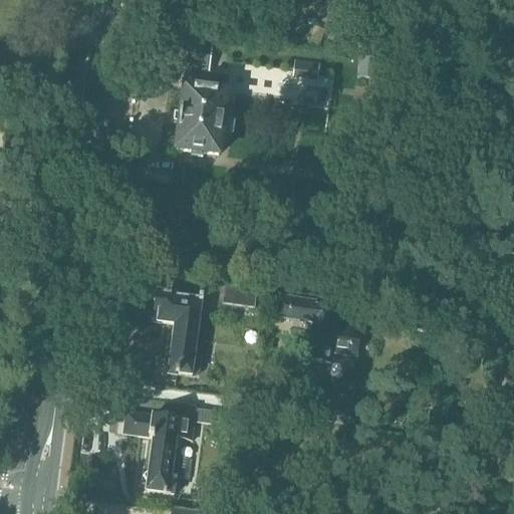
[(324,27),(312,23),(305,40),(318,45),(324,27)]
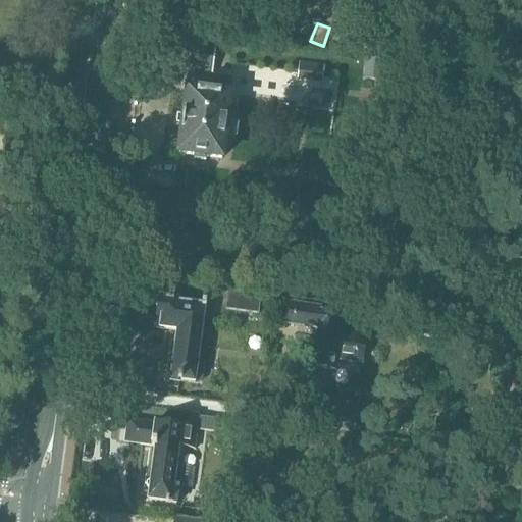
[(211,74),(212,68),(215,45),(191,42),(187,71),(211,74)]
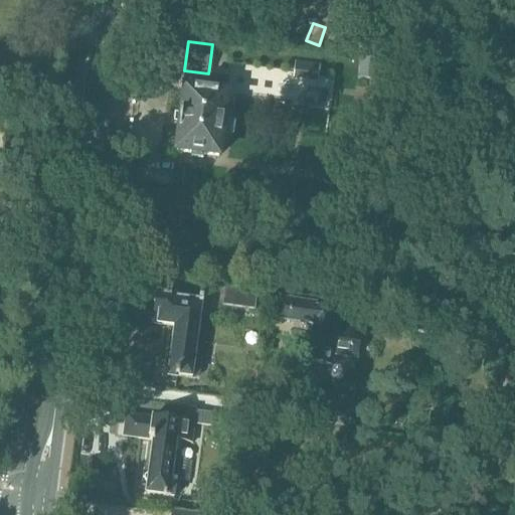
[(361,58),(360,72),(360,76),(374,78),(376,60),(361,58)]
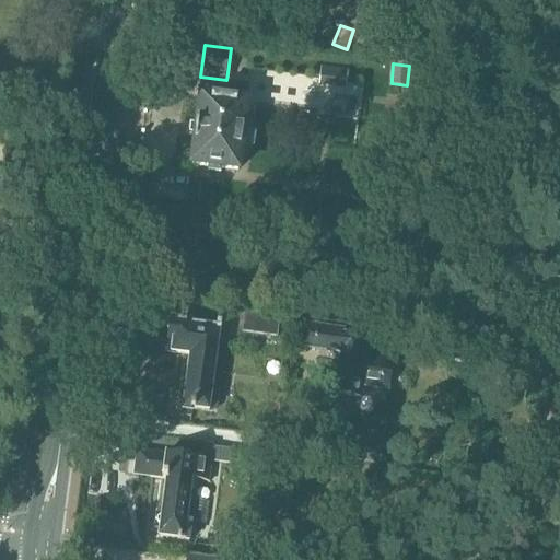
[(300,111),(304,77),(251,70),(249,84),(246,104),(300,111)]
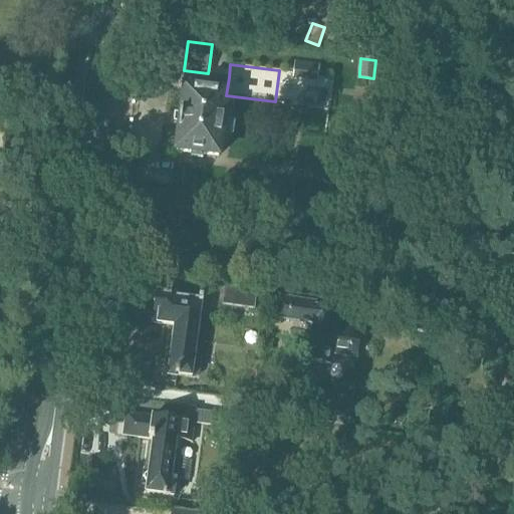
[(299,73),(279,70),(275,101),(327,108),(331,77),(310,75),(310,74),(299,73)]
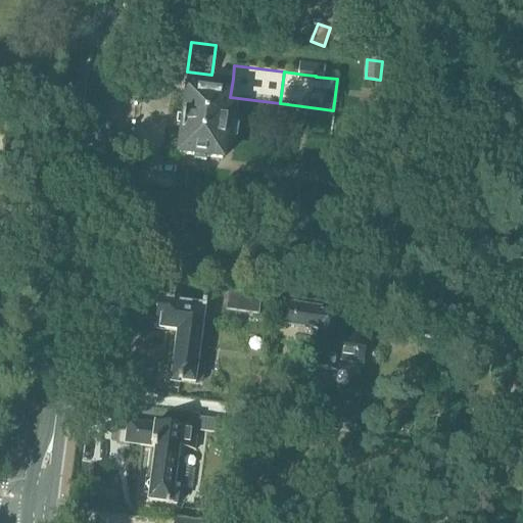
[(230,97),(233,79),(191,74),(189,90),(187,90),(184,117),(177,116),(176,126),(183,127),(179,154),(194,156),(194,160),(205,161),(206,157),(222,159),(228,115),(232,112),(233,105),(230,101),(230,97)]
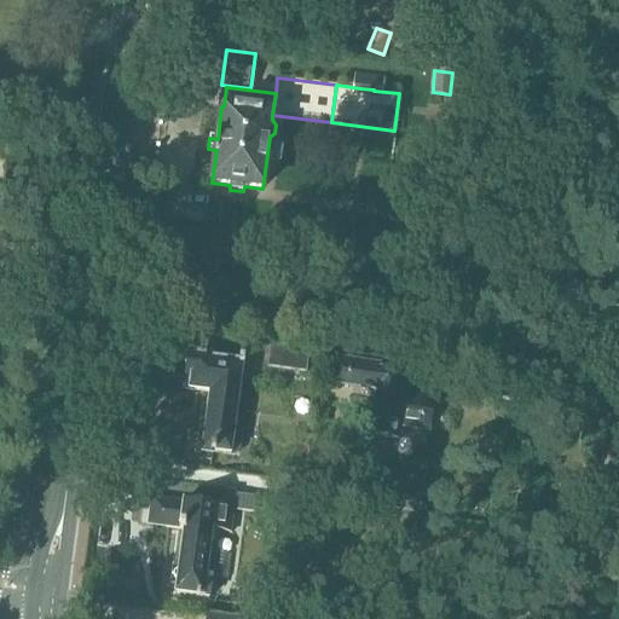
[(185,357),(186,358),(184,379),(191,380),(190,391),(209,393),(202,451),(215,452),(215,453),(231,456),(232,456),(235,455),(236,453),(238,452),(238,451),(238,450),(239,449),(239,447),(239,446),(238,445),(238,443),(236,441),(233,440),(232,440),(233,437),(236,418),(242,366),(243,366),(244,362),(239,360),(238,362),(213,358),(215,345),(189,341),(186,354),(186,356),(185,356),(185,357)]
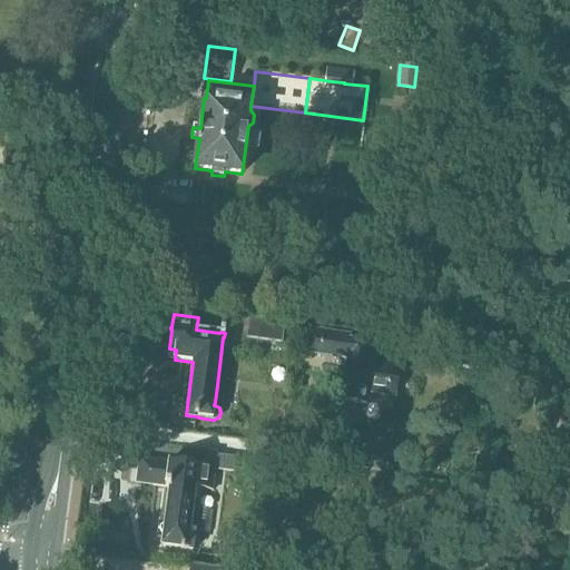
[(284,324),(248,318),(246,338),(282,343),(284,324)]
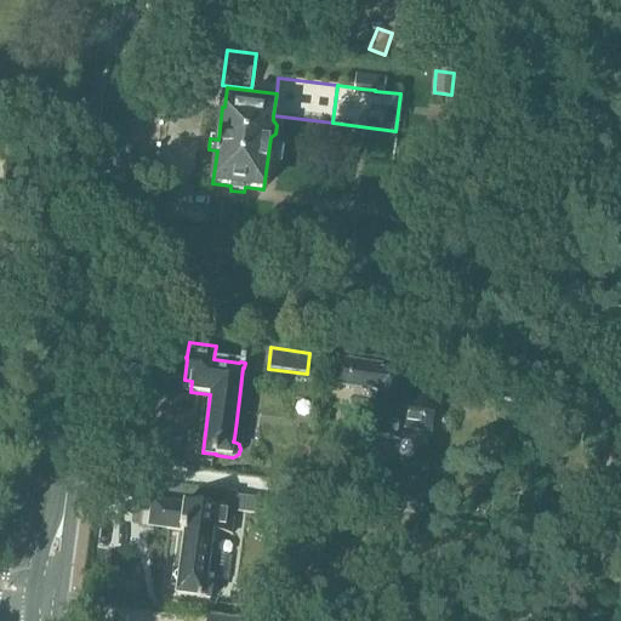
[(403,429),(422,432),(432,433),(437,399),(408,394),(411,372),(381,369),(381,365),(336,359),(332,386),(348,388),(348,383),(376,388),(369,437),(400,442),(403,429)]
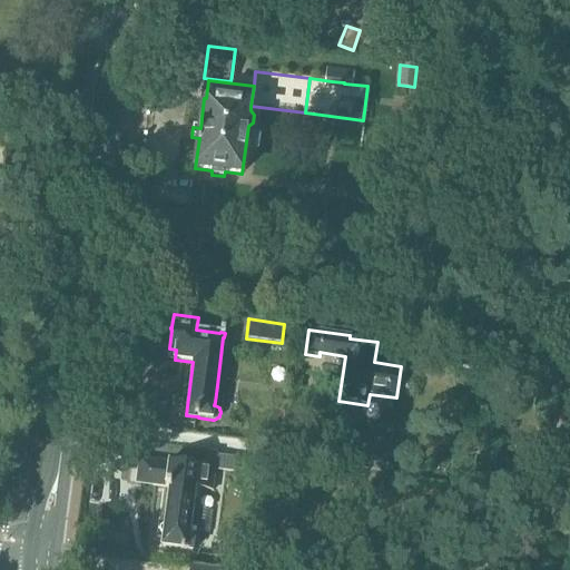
[(394,473),(399,446),(354,440),(350,467),(394,473)]
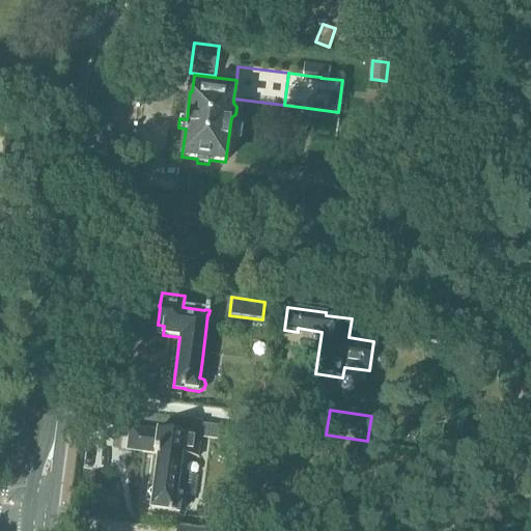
[(159,455),(150,509),(179,513),(183,496),(194,497),(196,476),(180,474),(183,455),(199,458),(202,438),(219,440),(221,427),(179,421),(178,434),(133,427),(131,442),(145,444),(144,453),(159,455)]
